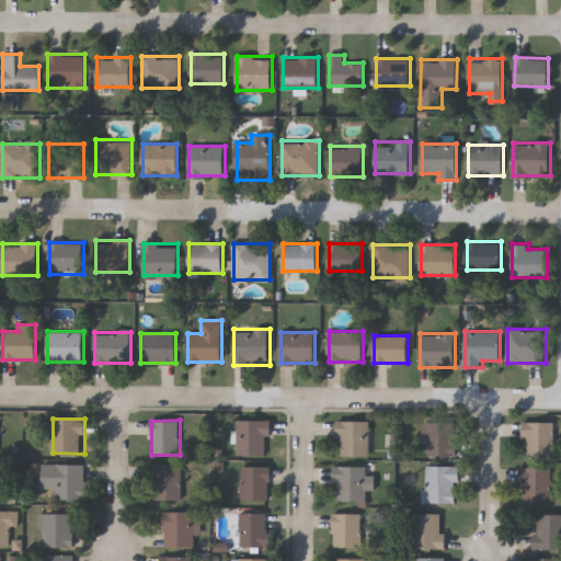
[(271,421),(271,455),(238,455),(238,421),(271,421)]
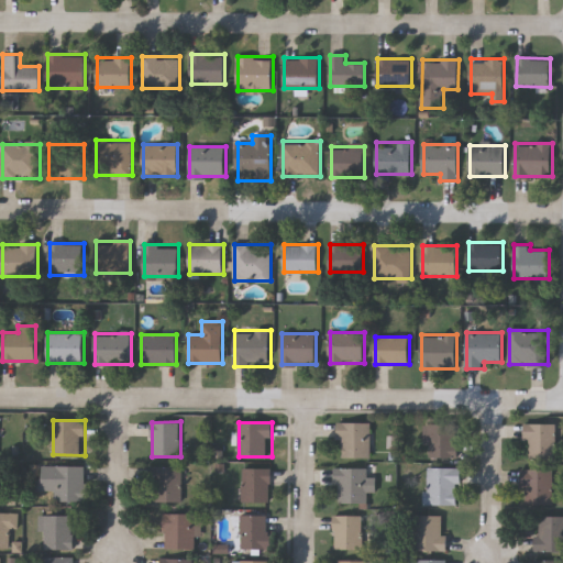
[(371,457),(339,457),(339,422),(371,422),(371,457)]
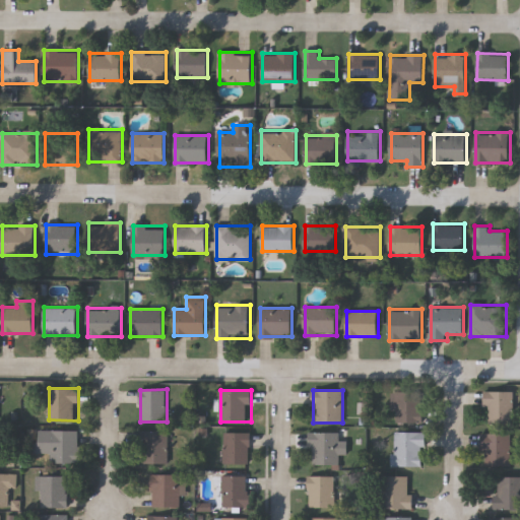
[(514,391),(514,424),(488,424),(488,407),(484,407),(484,391),(514,391)]
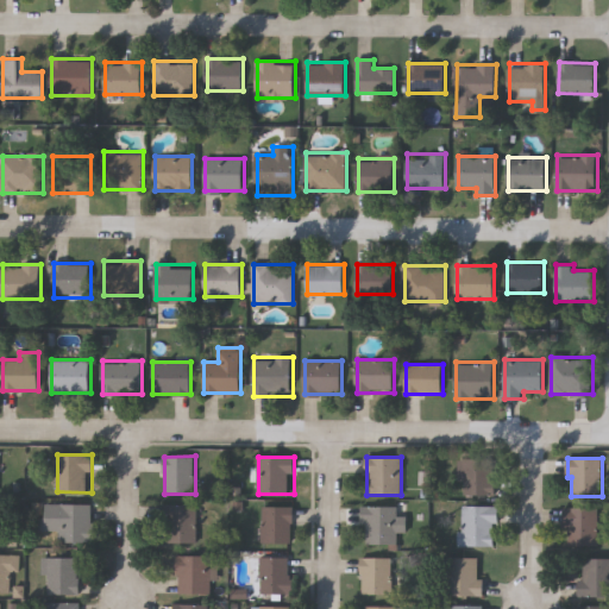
[(495,459),(495,496),(463,496),(463,459),(495,459)]
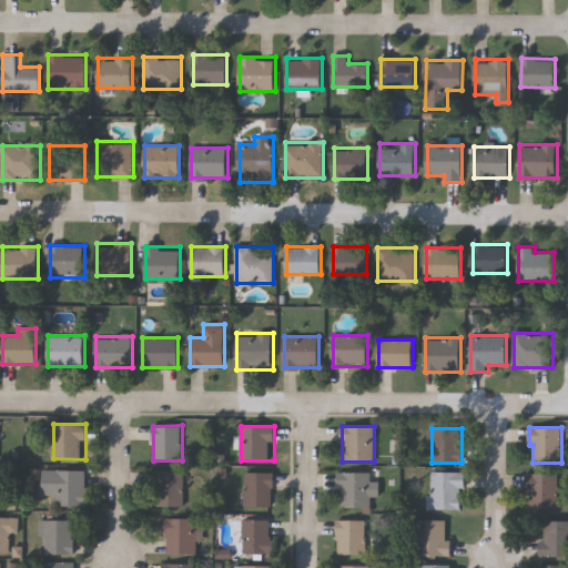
[(85,469),(85,505),(56,505),(56,495),(36,495),(36,483),(41,483),(41,469),(85,469)]
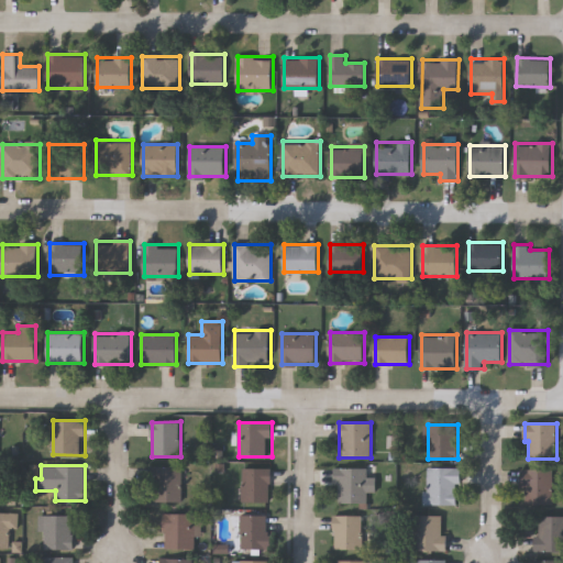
[(152,501),(152,466),(181,466),(181,501),(152,501)]
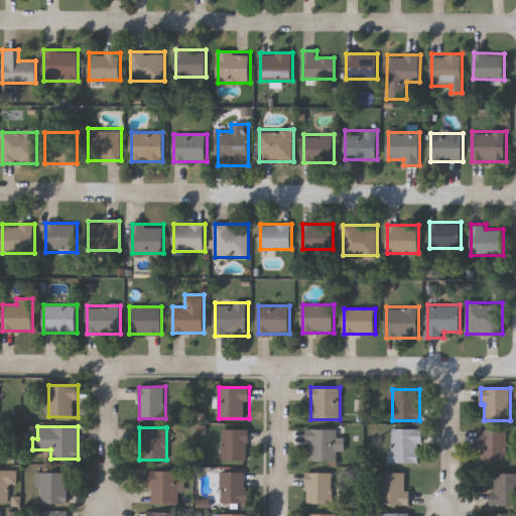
[(248,461),(222,460),(223,428),(248,428),(248,461)]
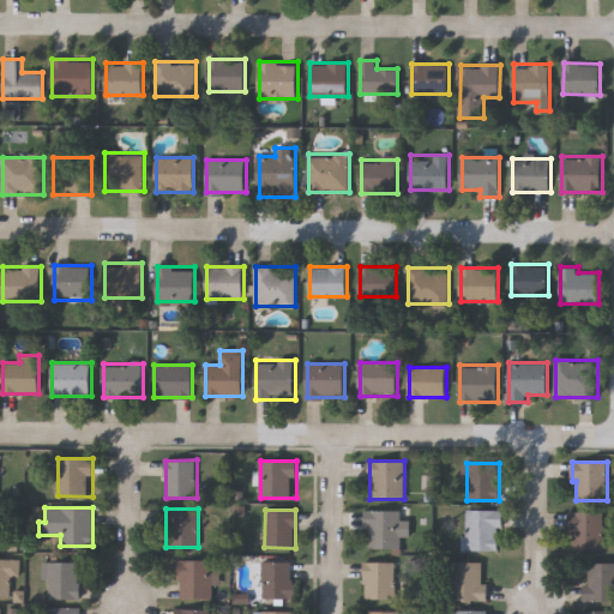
[(403,518),(410,518),(410,539),(403,539),(403,548),(367,548),(367,510),(403,510),(403,518)]
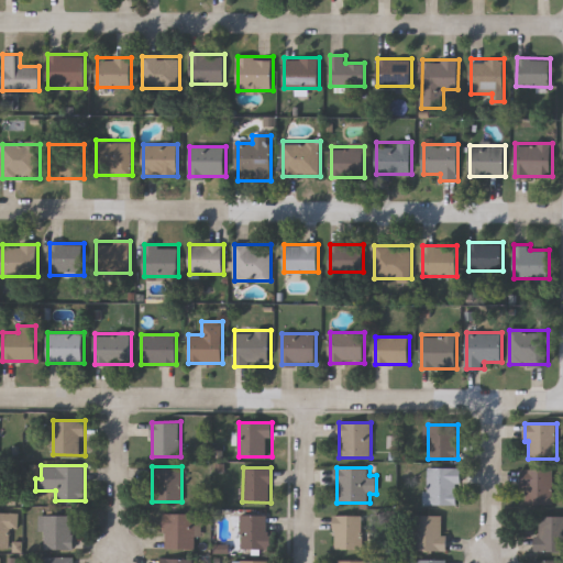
[(461,467),(461,506),(427,506),(427,467),(461,467)]
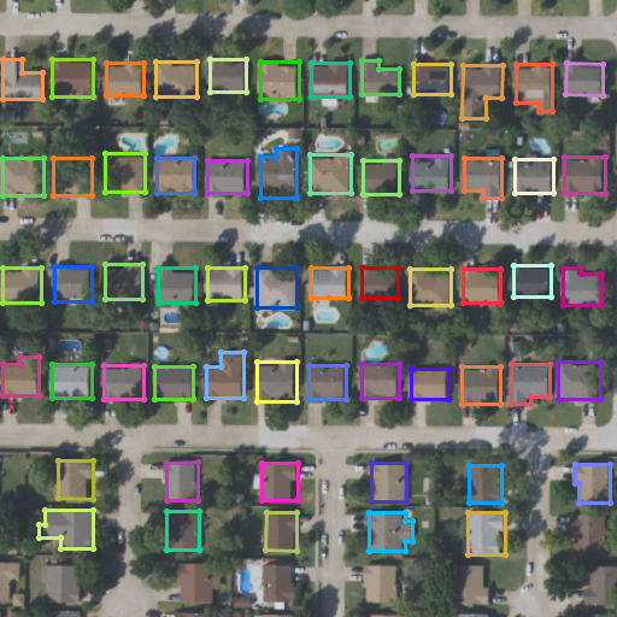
[(606,553),(571,553),(571,513),(606,513),(606,553)]
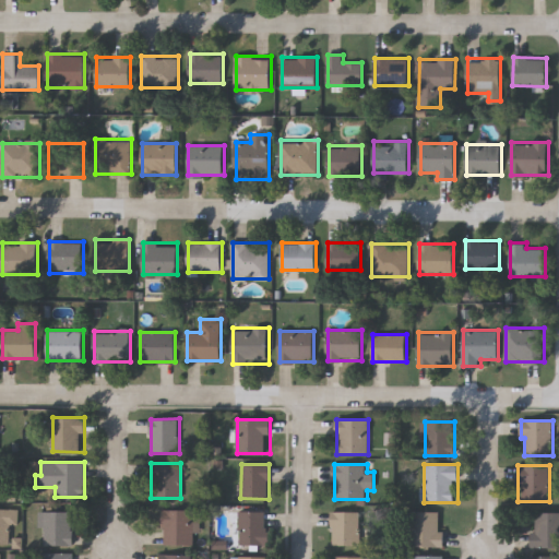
[(11,544),(0,544),(0,508),(19,509),(19,524),(11,524),(11,544)]
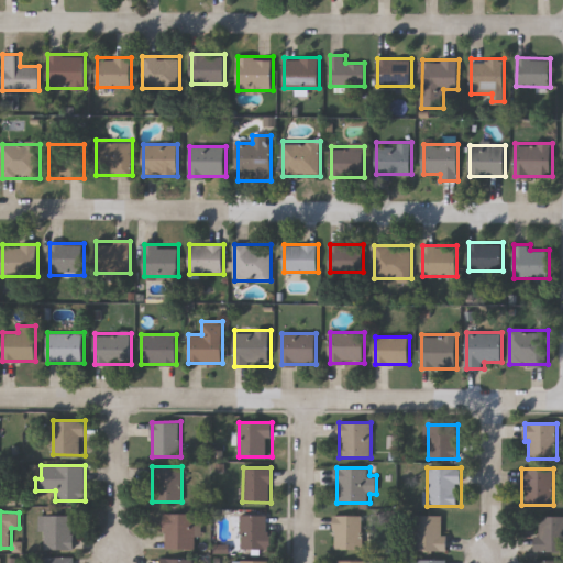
[(195,514),(195,548),(164,548),(164,514),(195,514)]
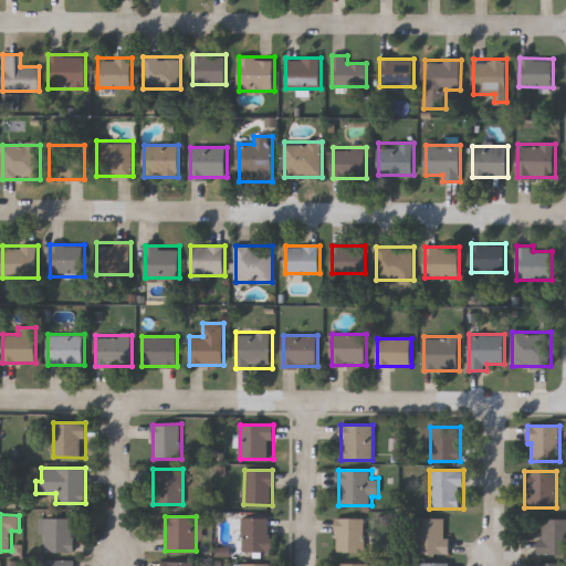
[(272,516),(272,551),(242,551),(242,516),(272,516)]
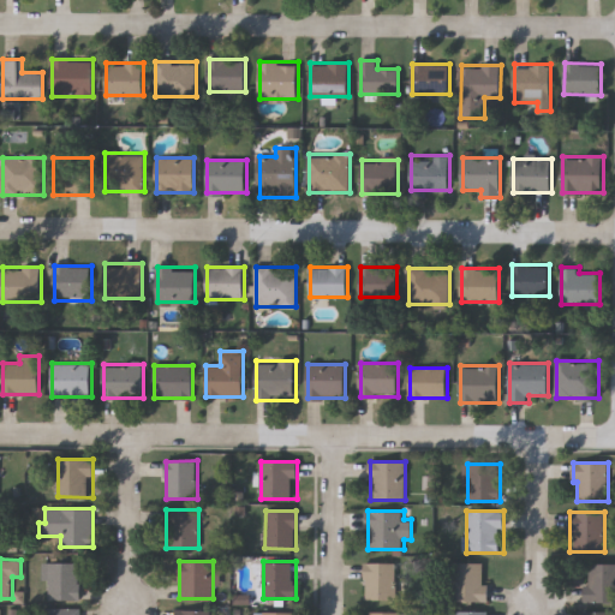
[(79,599),(45,599),(45,562),(79,562),(79,599)]
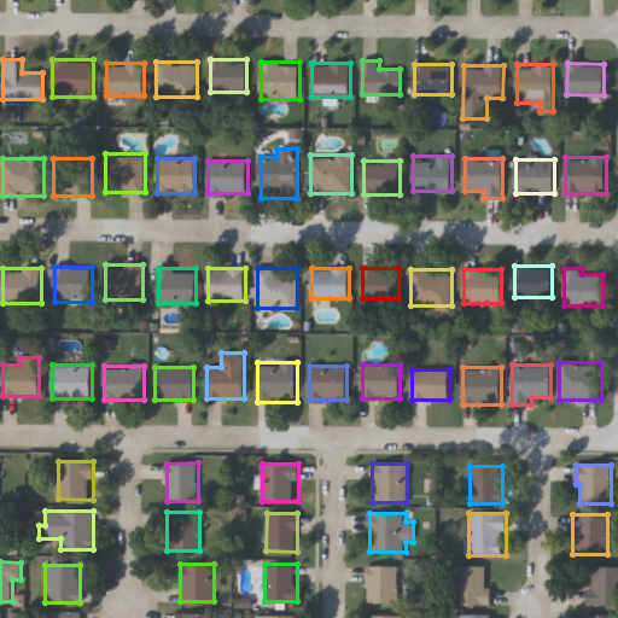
[(398,565),(398,601),(367,601),(367,565),(398,565)]
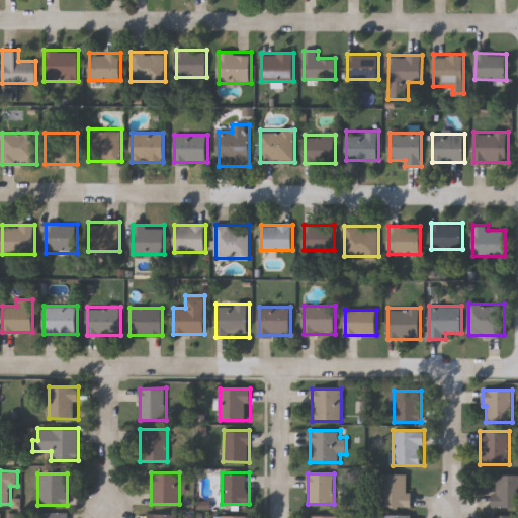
[(381,475),(409,475),(409,492),(412,492),(412,506),(381,506),(381,475)]
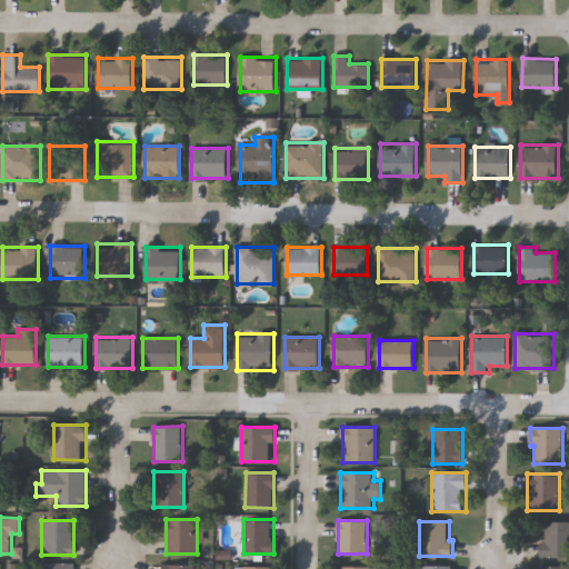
[(568,558),(541,558),(541,521),(568,521),(568,558)]
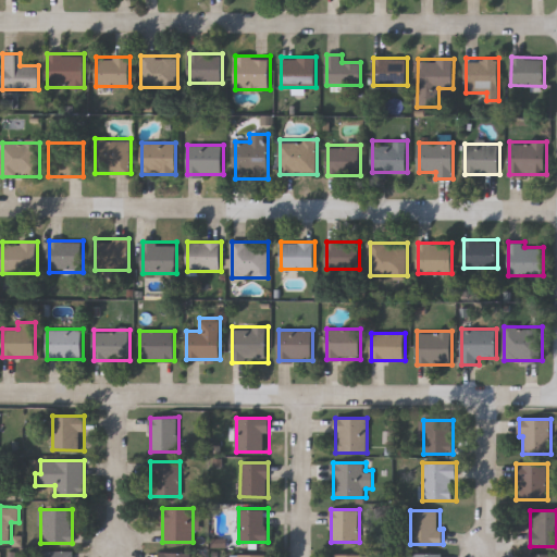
All buildings are outlined.
